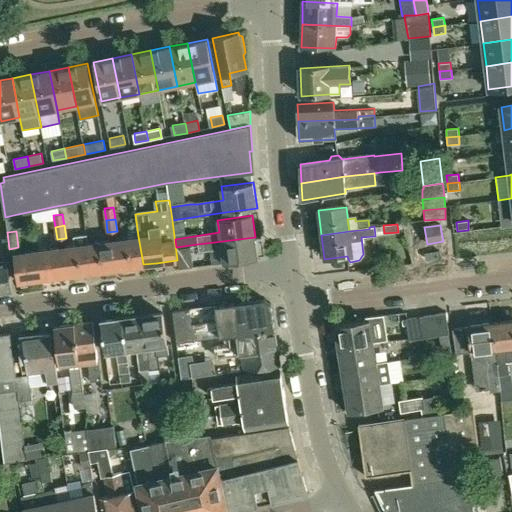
[(70,245),(64,246),(68,275),(92,272),(88,243),(87,235),(74,236),(75,244),(70,245)]
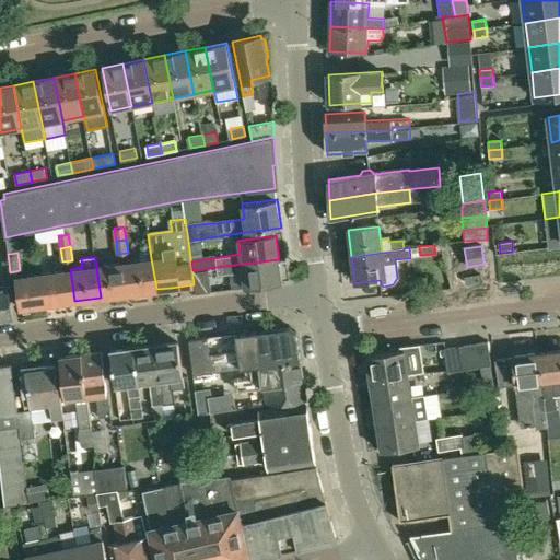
[(151,258),(126,261),(130,292),(156,289),(151,258)]
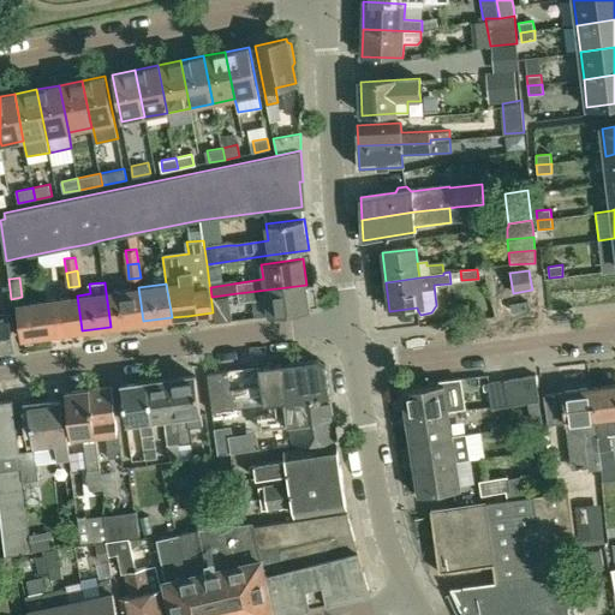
[(310,311),(306,285),(248,292),(237,293),(238,303),(266,298),(269,316),(310,311)]
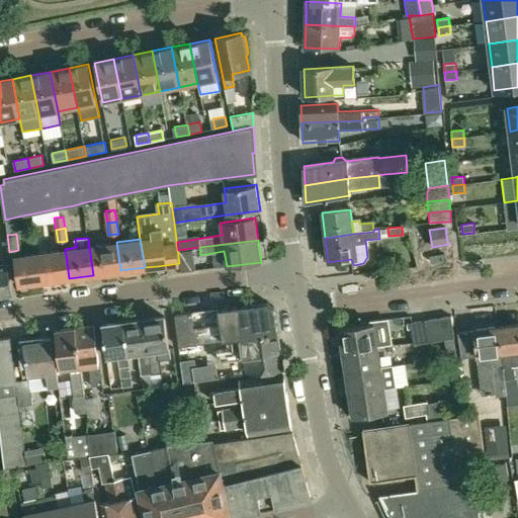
[(112,242),(89,246),(93,275),(116,271),(120,270),(116,242),(112,242)]
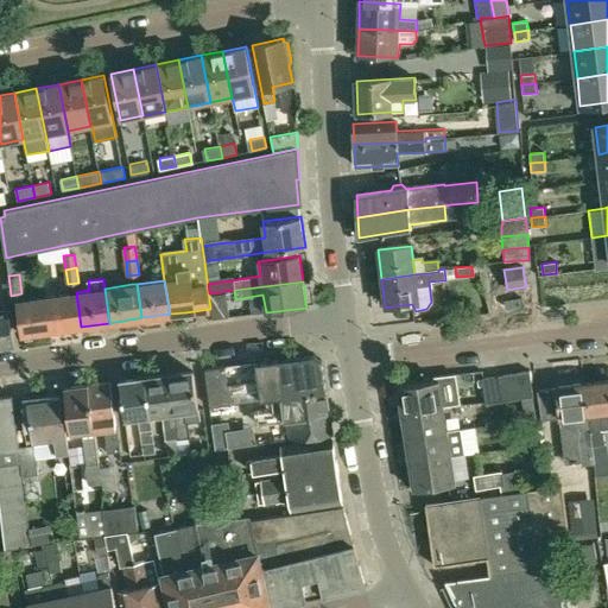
[(76,292),(44,297),(50,330),(76,327),(81,327),(76,292)]
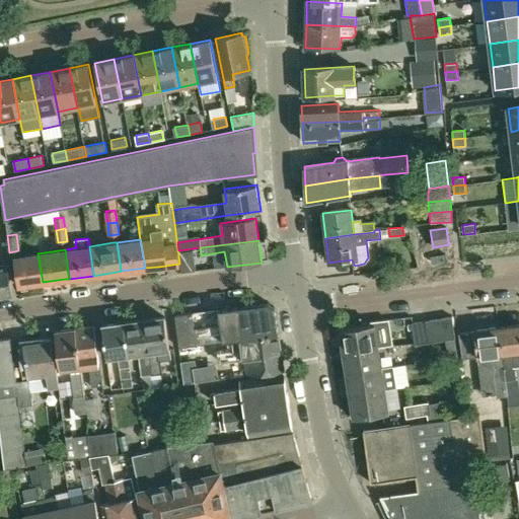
[(181,273),(196,271),(194,250),(179,252),(181,273)]
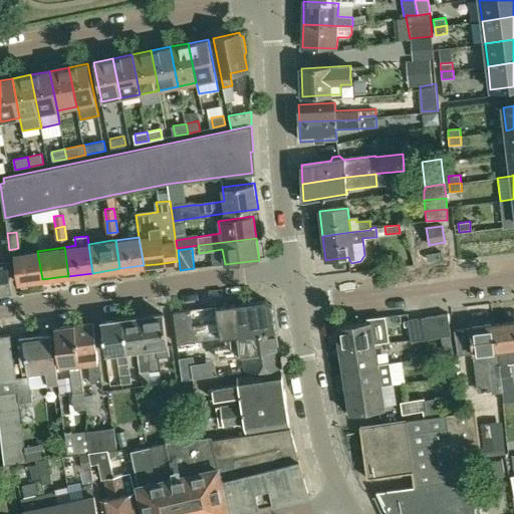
[(18,283),(42,279),(37,251),(14,254),(18,283)]
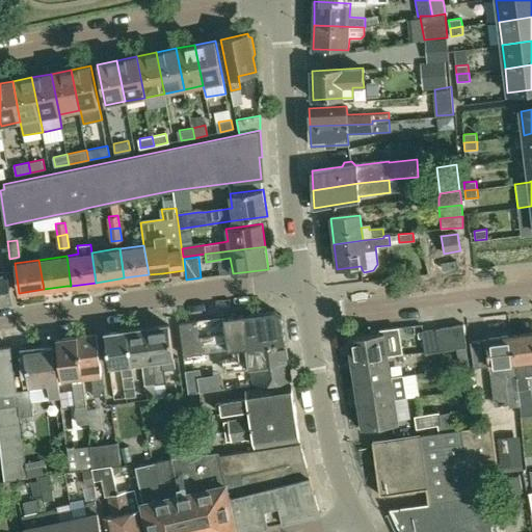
[(0,304),(11,303),(7,272),(0,272),(0,304)]
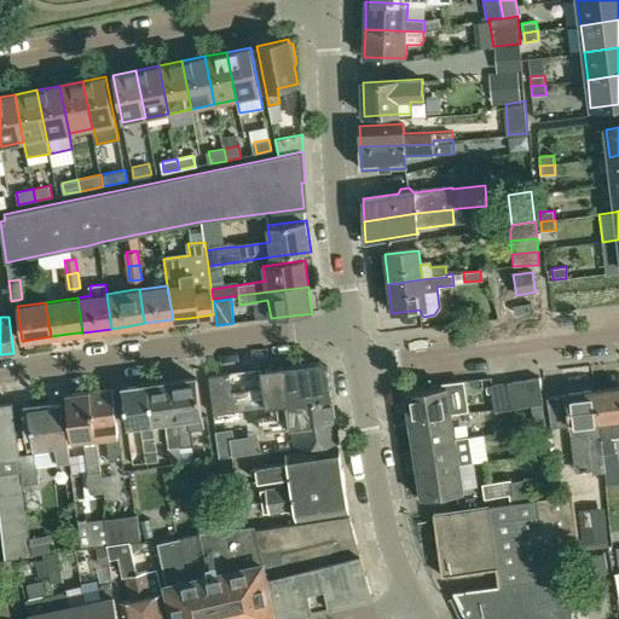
[(231,389),(229,371),(208,375),(212,405),(213,414),(278,405),(331,398),(328,368),(319,360),(261,369),(264,385),(231,389)]
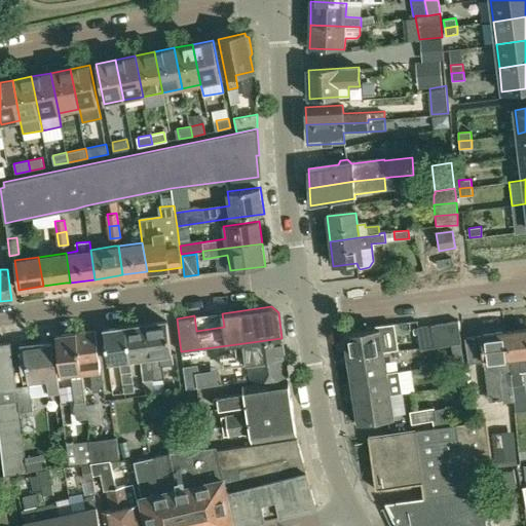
[(165,320),(145,323),(153,377),(154,390),(164,389),(161,365),(172,363),(171,352),(165,320)]
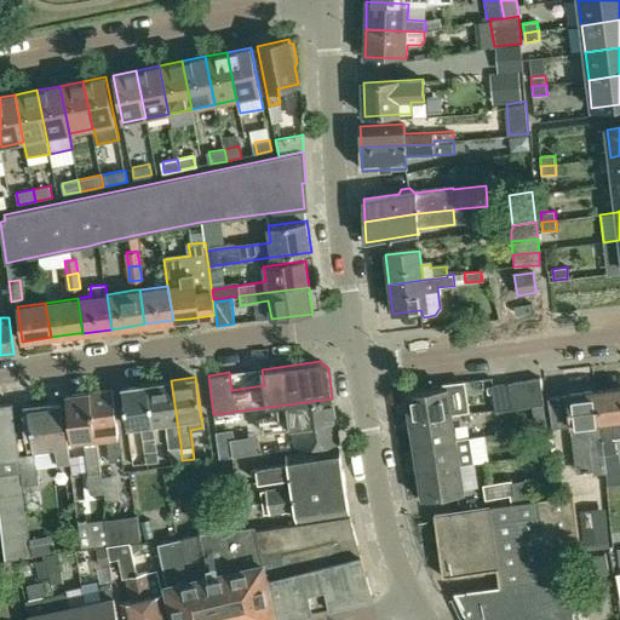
[(528,408),(532,407),(544,406),(540,378),(524,380),(528,408)]
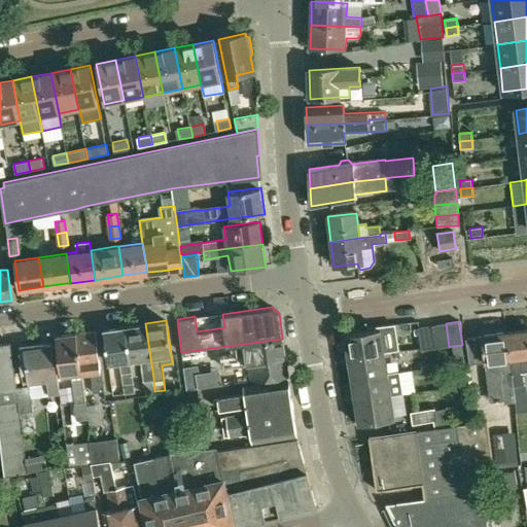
[(145,323),(125,326),(130,358),(140,357),(143,380),(145,392),(154,391),(145,323)]
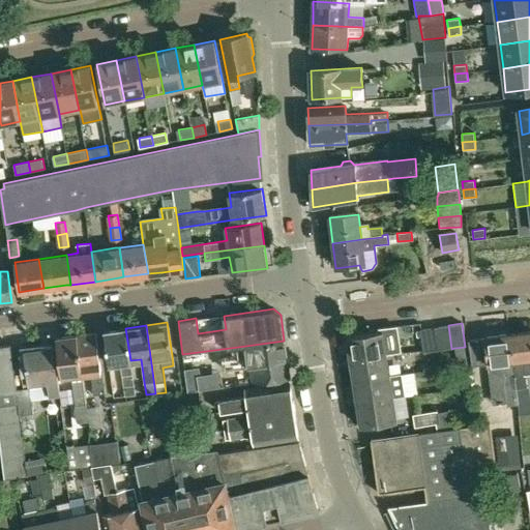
[(377,332),(346,336),(350,359),(386,354),(399,352),(394,325),(376,328),(377,332)]
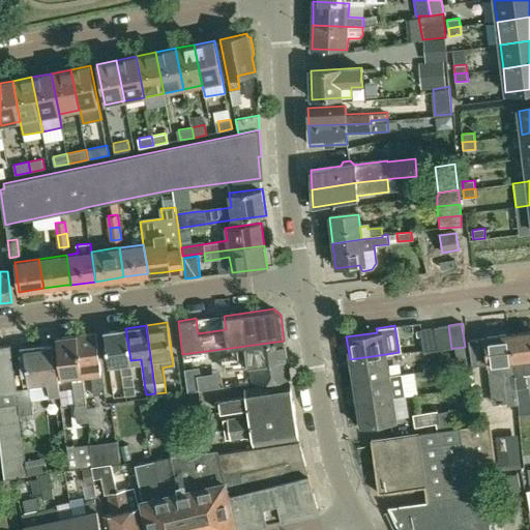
[(436,326),(440,350),(451,349),(448,325),(436,326)]
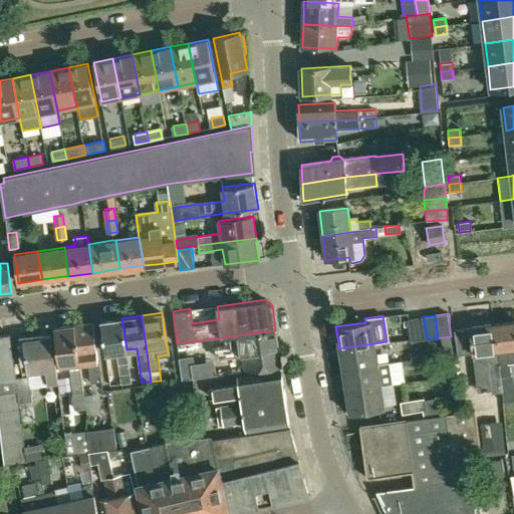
[(410,342),(427,339),(423,316),(407,319),(410,342)]
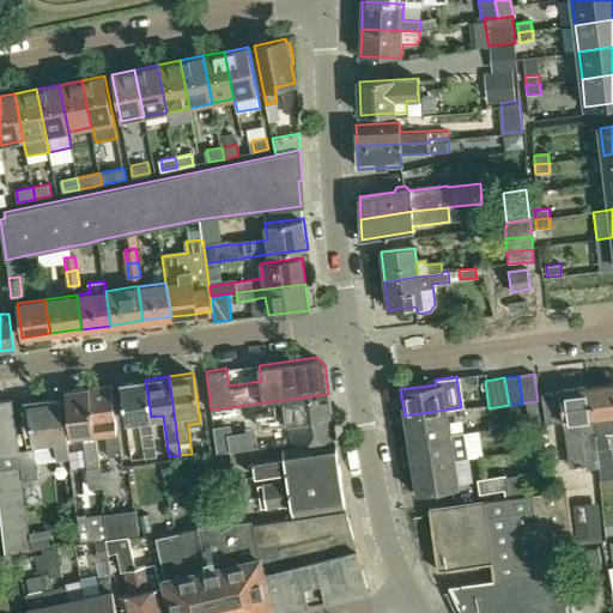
[(157,456),(155,443),(151,417),(145,380),(121,383),(126,420),(139,418),(144,459),(157,456)]
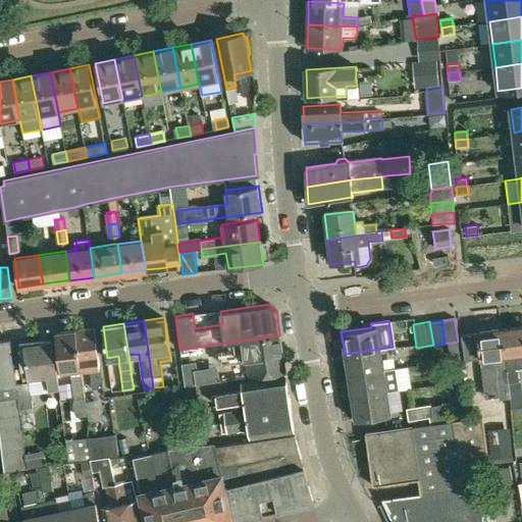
[(95,326),(75,329),(81,369),(90,368),(93,388),(103,387),(95,326)]
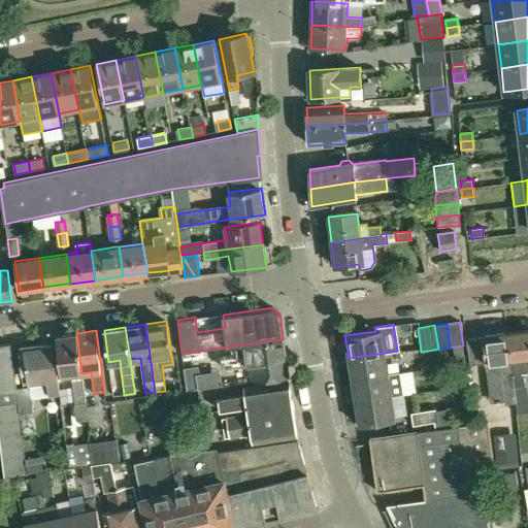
[(527,330),(506,333),(514,387),(525,385),(523,373),(527,372),(527,330)]
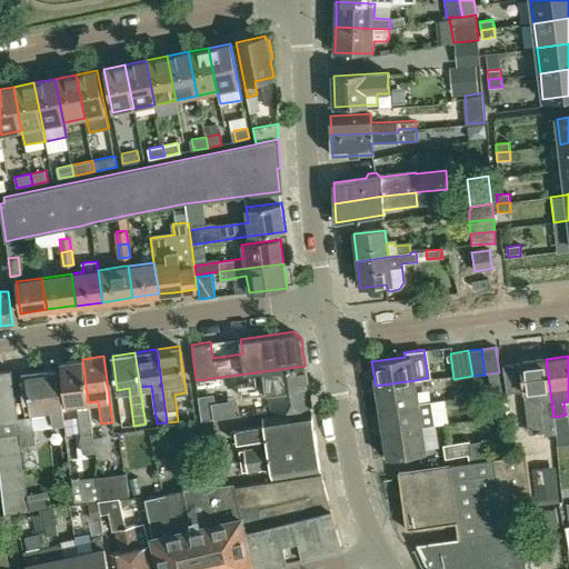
[(92,432),(88,402),(82,359),(61,361),(67,405),(77,403),(81,435),(92,432)]
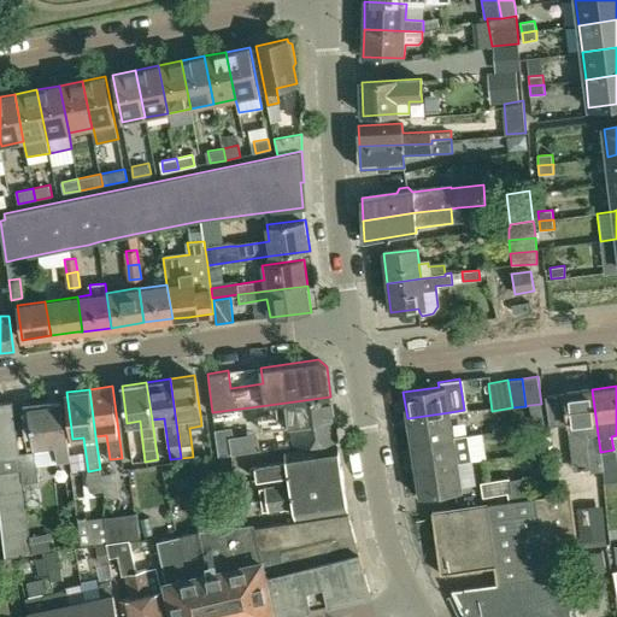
[(592,389),(546,395),(550,427),(568,424),(570,442),(574,470),(591,469),(591,471),(603,469),(601,462),(600,452),(592,389)]
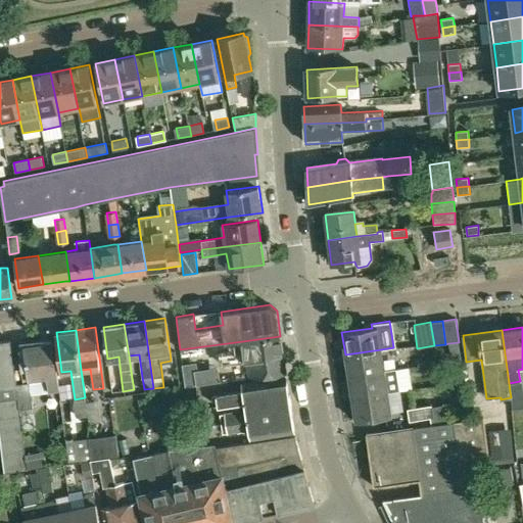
[(235,349),(220,351),(220,354),(221,363),(247,359),(250,377),(286,373),(280,336),(235,342),(235,349)]
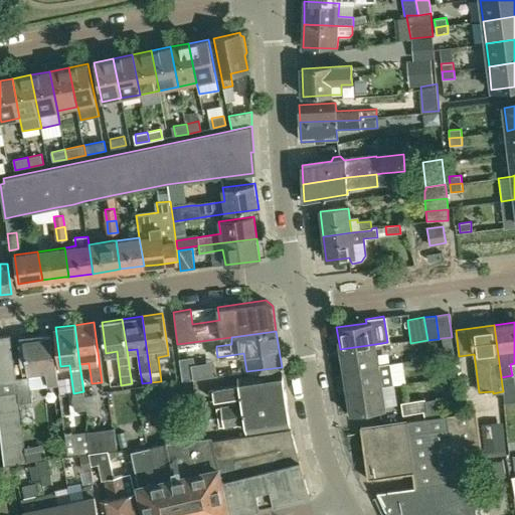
[(0,394),(17,394),(14,377),(9,335),(0,336),(0,394)]
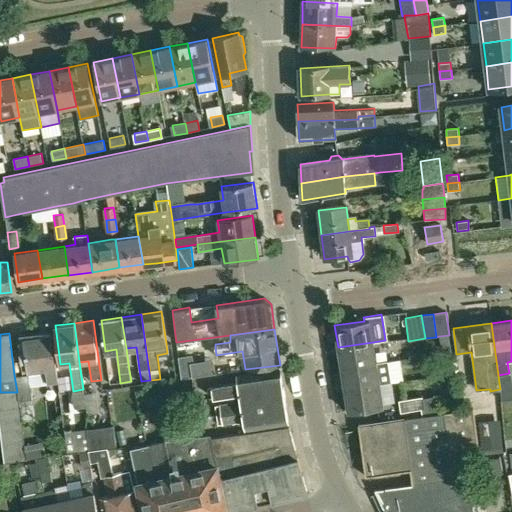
[(14,375),(17,392),(18,402),(31,400),(29,384),(47,381),(57,380),(50,335),(23,339),(28,373),(14,375)]
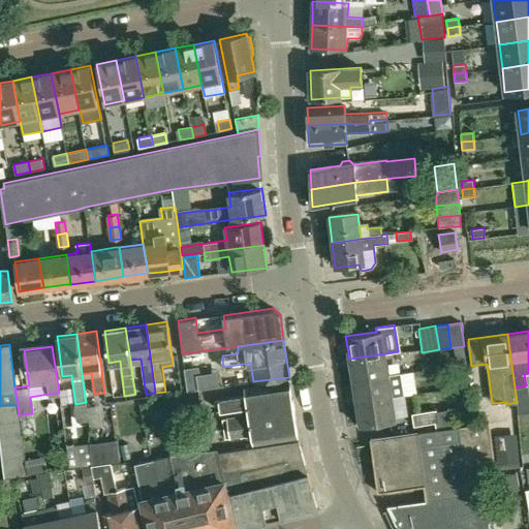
[(464,346),(454,347),(457,367),(466,365),(464,346)]
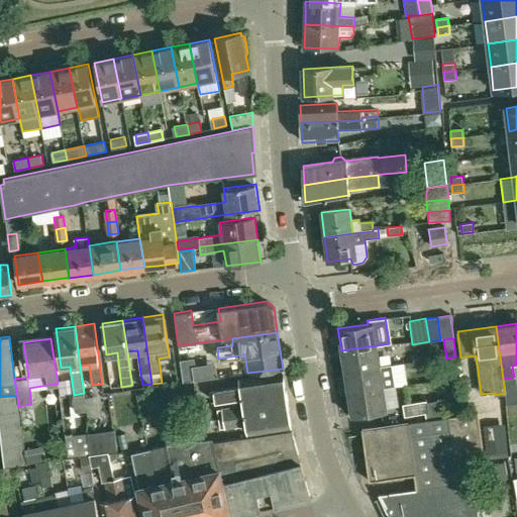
[(341,350),(344,372),(380,367),(377,345),(341,350)]
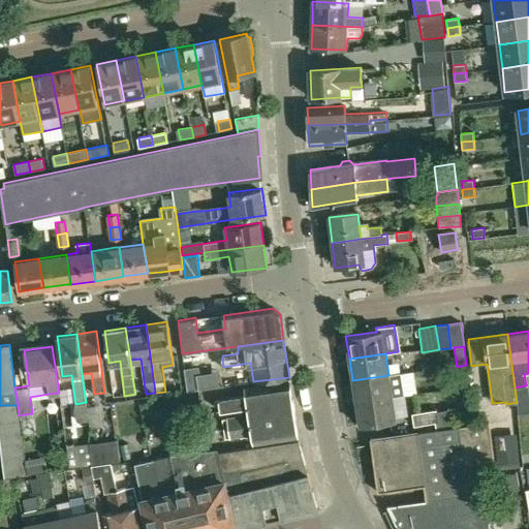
[(221,371),(199,374),(196,375),(198,390),(223,386),(221,371)]
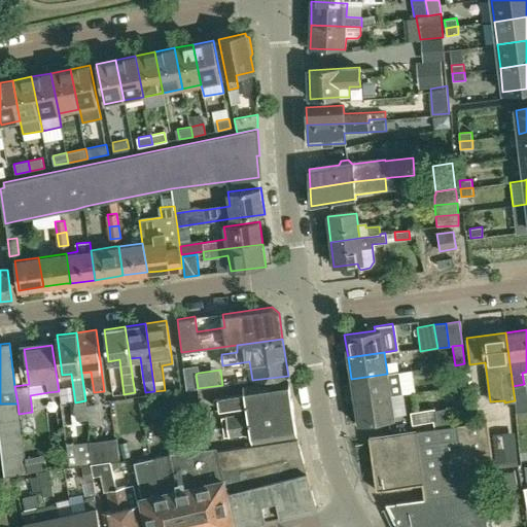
[(398,373),(387,374),(351,379),(354,401),(390,396),(402,394),(398,373)]
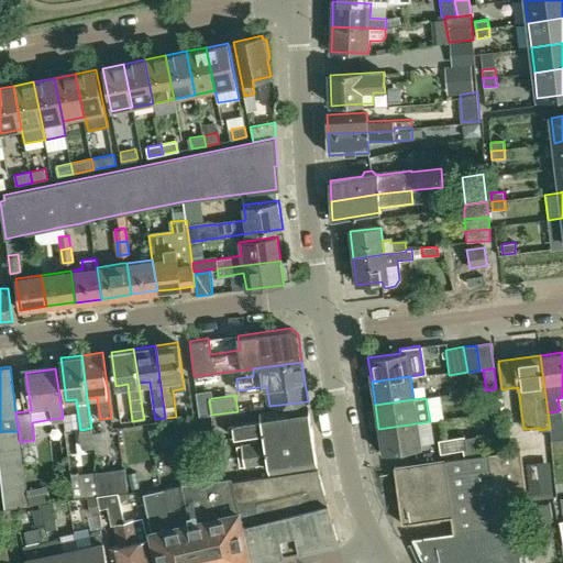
[(264,432),(310,426),(307,406),(262,412),(262,419),(232,422),(234,435),(264,432)]
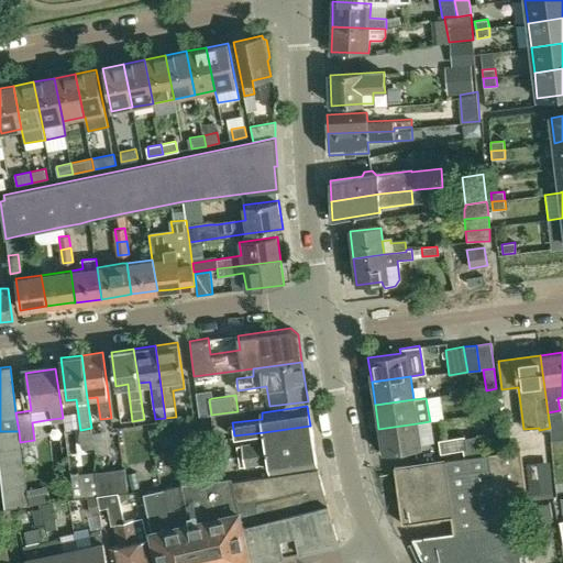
[(417,423),(378,429),(382,452),(420,446),(417,423)]
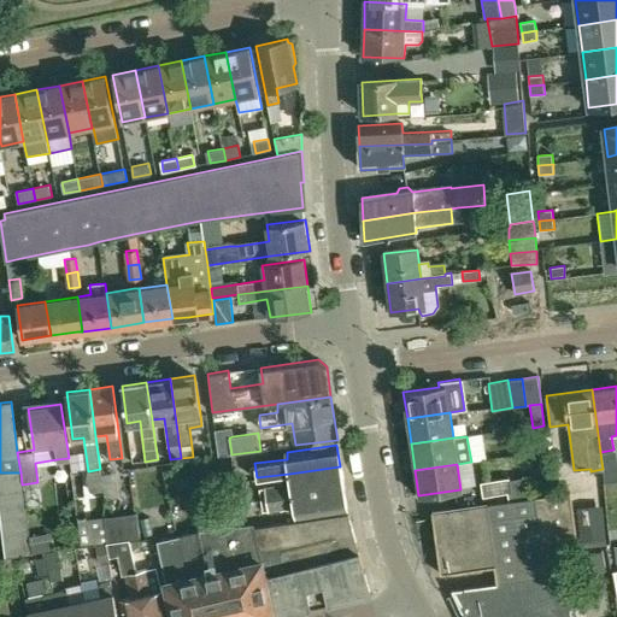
[(341,466),(340,466),(289,474),(291,483),(259,487),(262,501),(266,500),(342,488),(345,488),(341,466)]
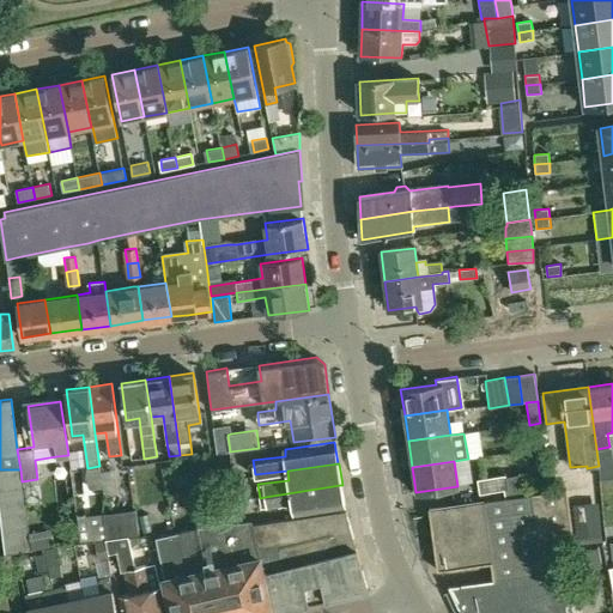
[(20,469),(0,469),(0,483),(22,481),(20,469)]
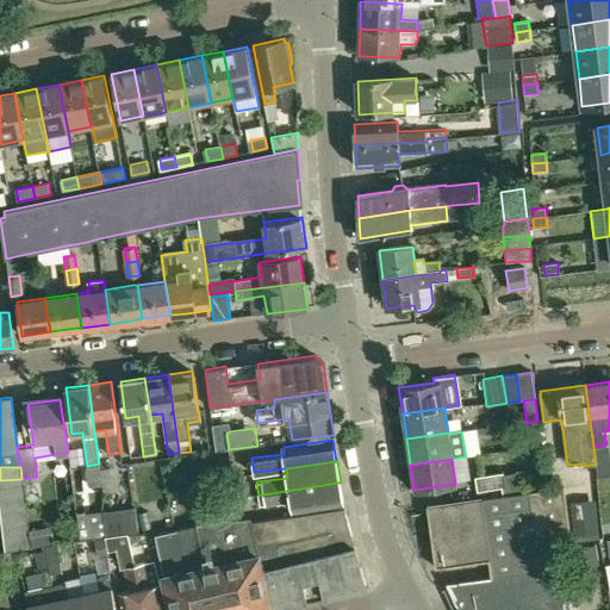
[(504,472),(475,477),(477,491),(502,487),(503,493),(520,490),(516,472),(505,474),(504,472)]
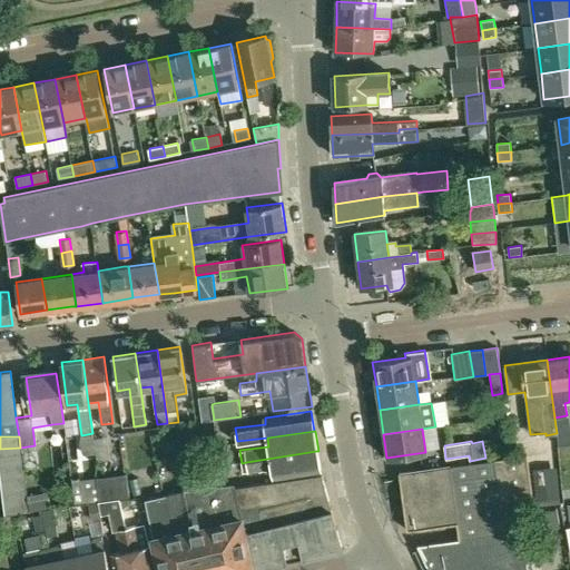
[(0,449),(0,460),(21,458),(20,448),(0,449)]
